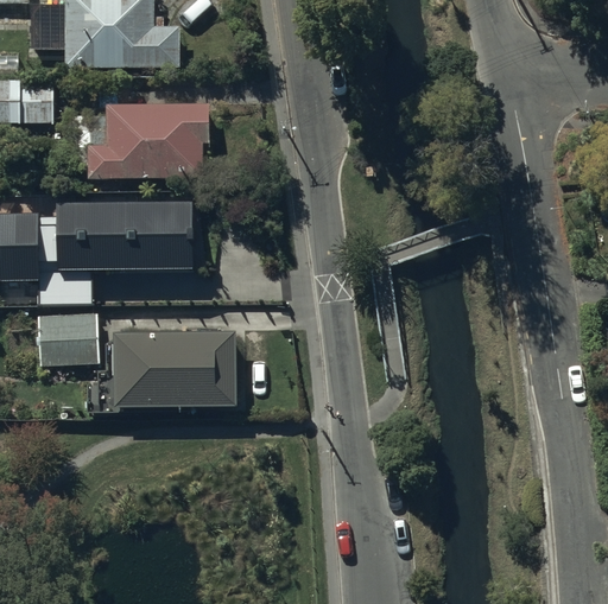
[(65,0),(65,68),(183,67),(183,26),(157,26),(156,0),(65,0)]
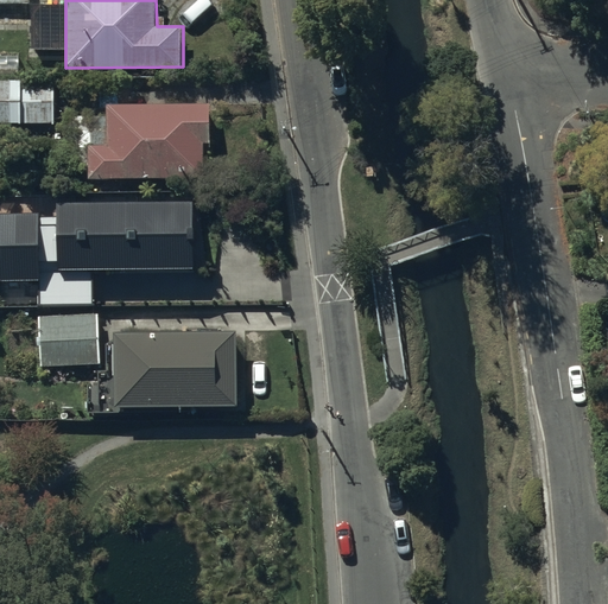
[(51,82),(0,81),(0,124),(51,124),(51,82)]
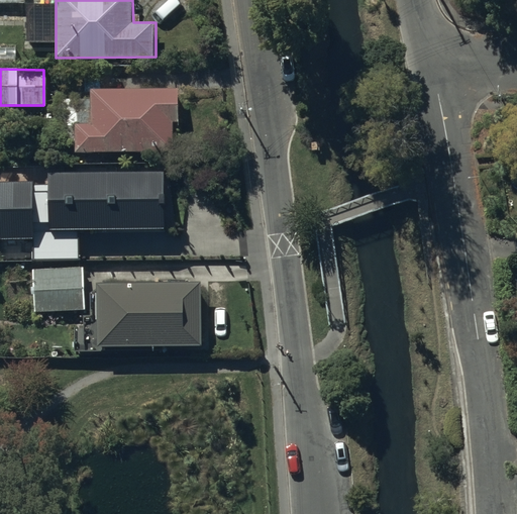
[(181,124),(180,93),(91,93),(91,128),(73,128),(74,155),(173,153),(173,124),(181,124)]
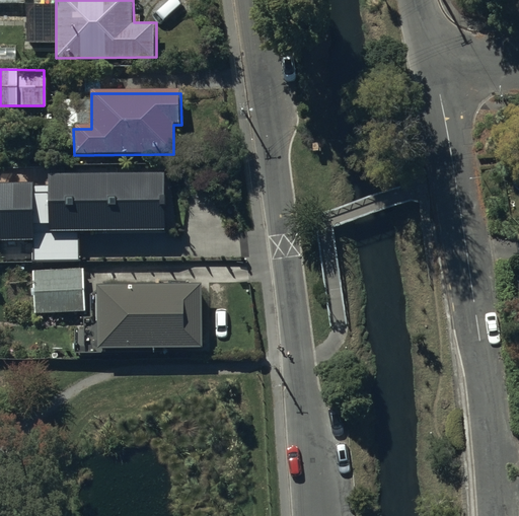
[(50,180),(0,180),(0,237),(34,238),(34,225),(164,225),(164,171),(50,171),(50,180)]
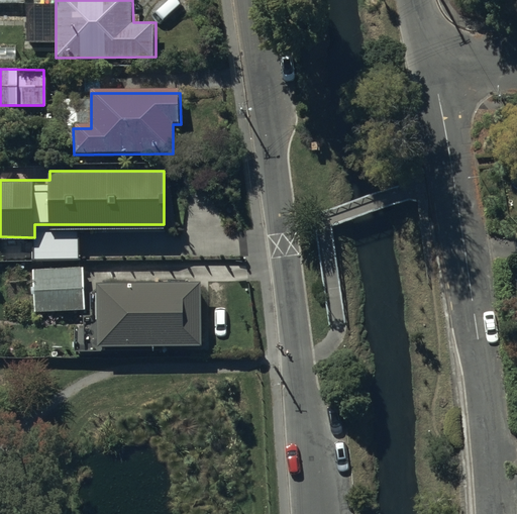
[(80,267),(30,268),(29,310),(81,309),(80,267)]
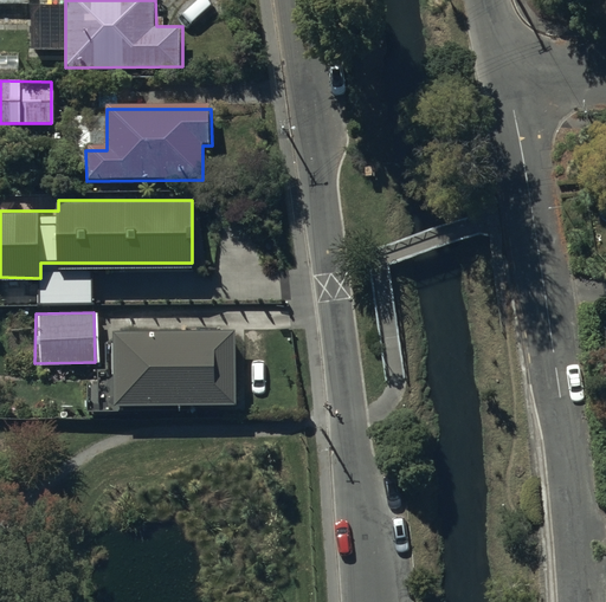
[(234,328),(115,329),(116,403),(236,401),(234,328)]
